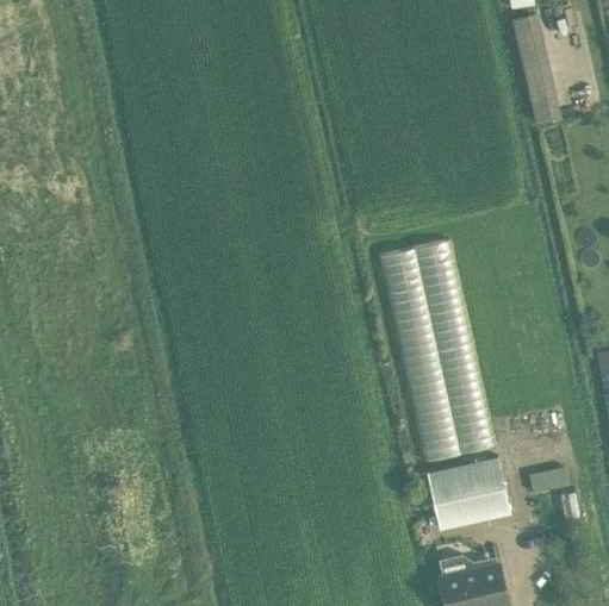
[(534,126),(559,120),(535,17),(510,22),(534,126)]
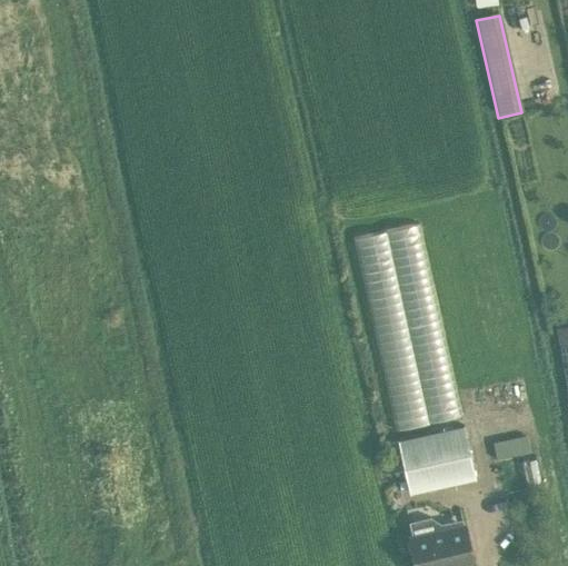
[(422,224),(355,238),(394,433),(462,418),(422,224)]
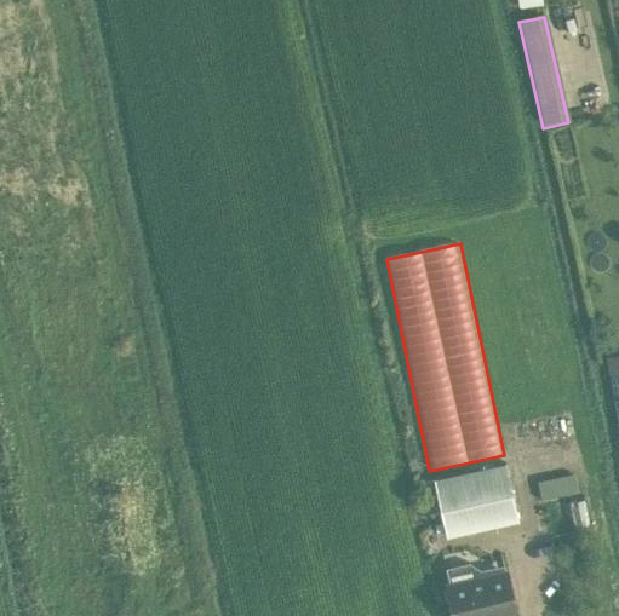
[(436,484),(424,487),(430,517),(441,514),(447,539),(511,524),(502,482),(498,468),(435,482),(436,484)]
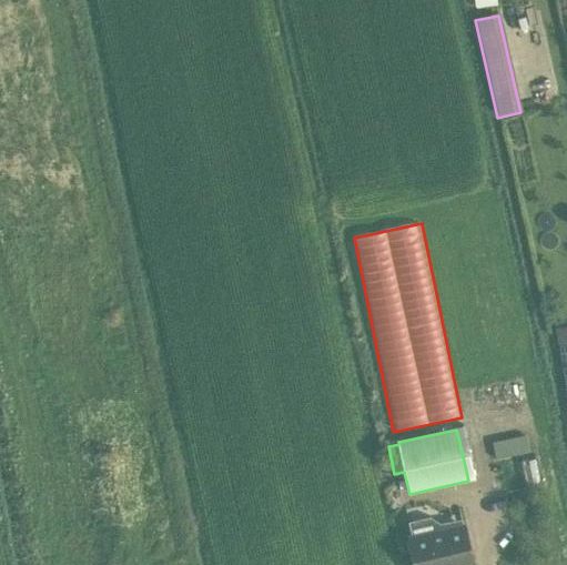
[(530,435),(494,442),(497,461),(534,454),(530,435)]
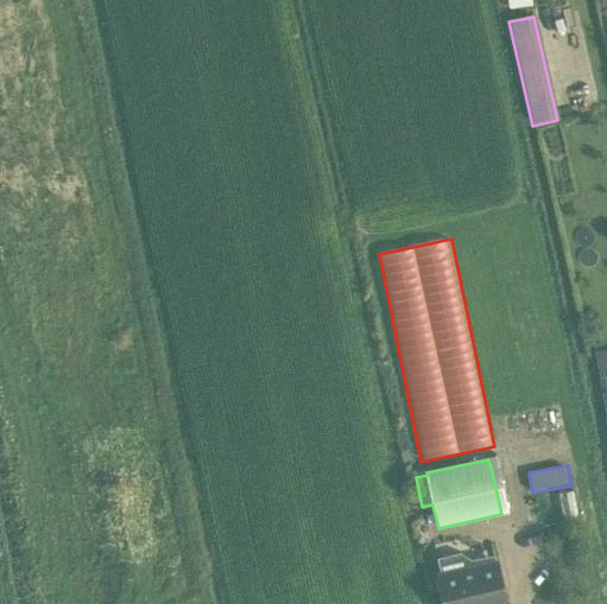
[(505,603),(497,561),(434,574),(438,603),(505,603)]
